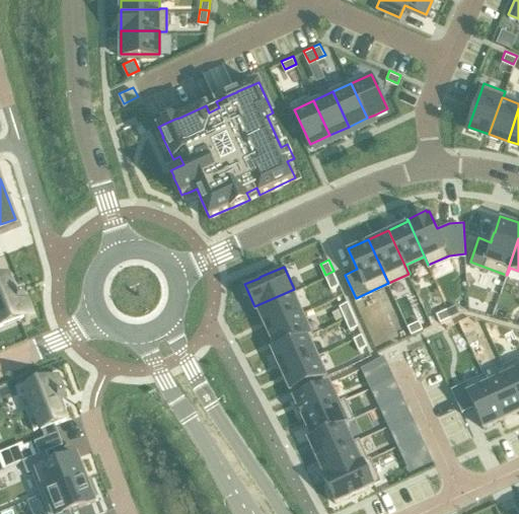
[(334,271),(325,275),(330,286),(339,283),(334,271)]
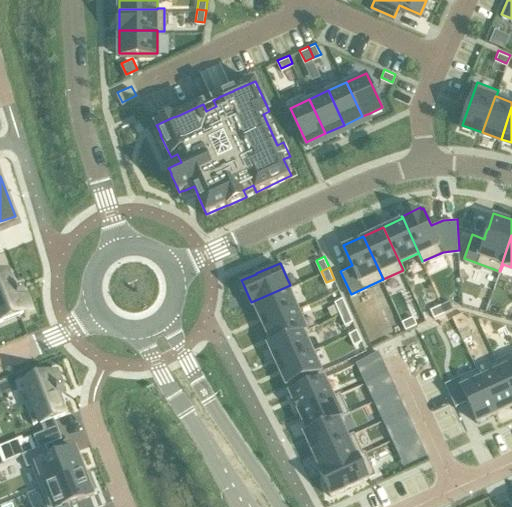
[(0,319),(23,310),(32,307),(25,290),(26,290),(24,287),(19,289),(16,290),(12,279),(8,269),(0,272),(0,319)]
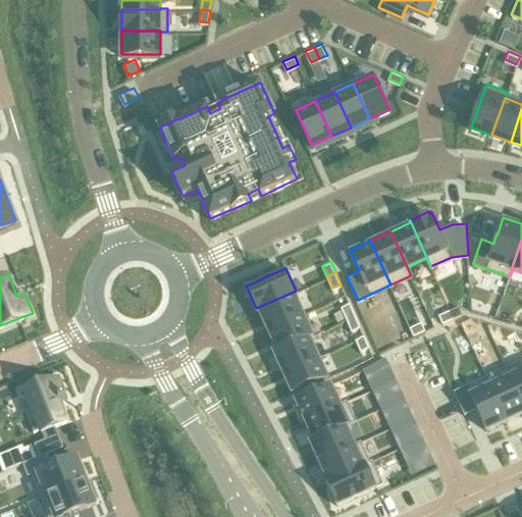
[(296,291),(256,308),(257,310),(259,309),(268,327),(303,311),(295,293),(297,292),(296,291)]
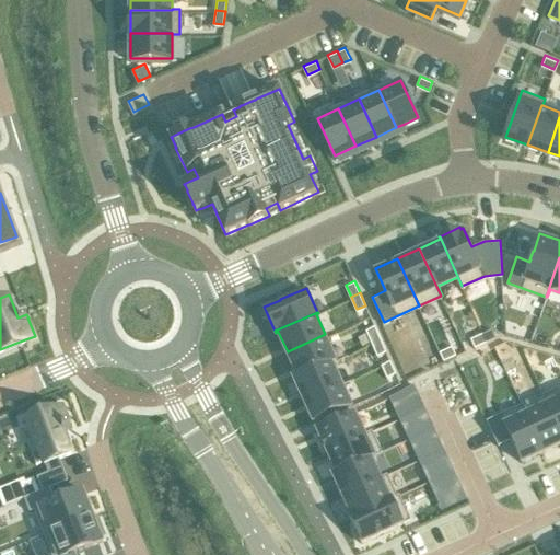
[(365,326),(371,339),(380,335),(374,323),(365,326)]
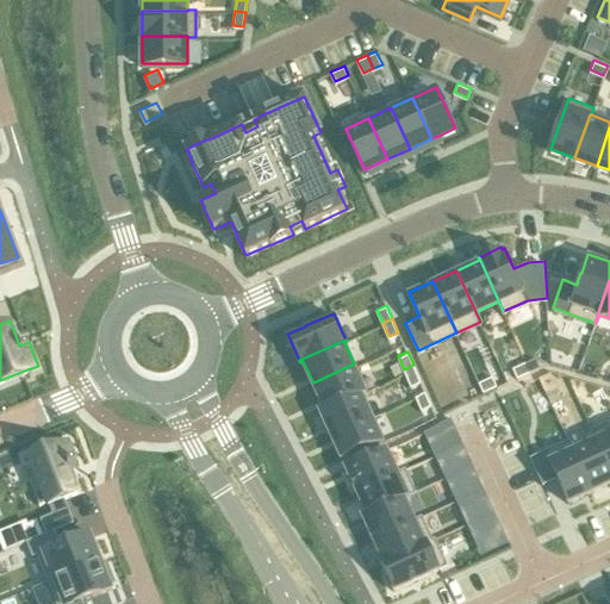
[(535,356),(527,360),(530,369),(540,366),(535,356)]
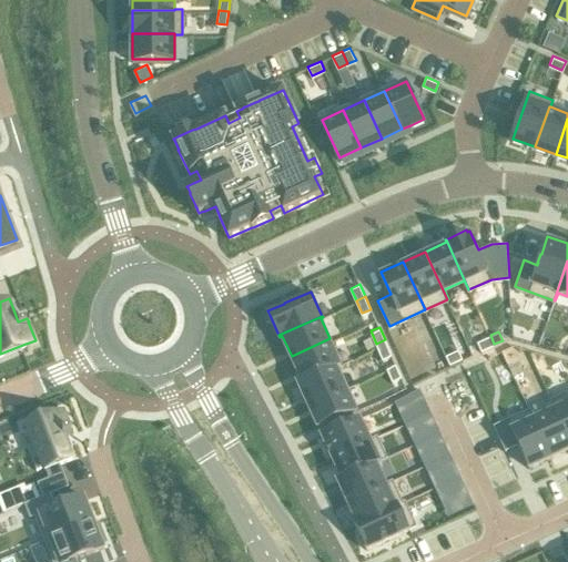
[(477,340),(482,349),(494,344),(489,335),(477,340)]
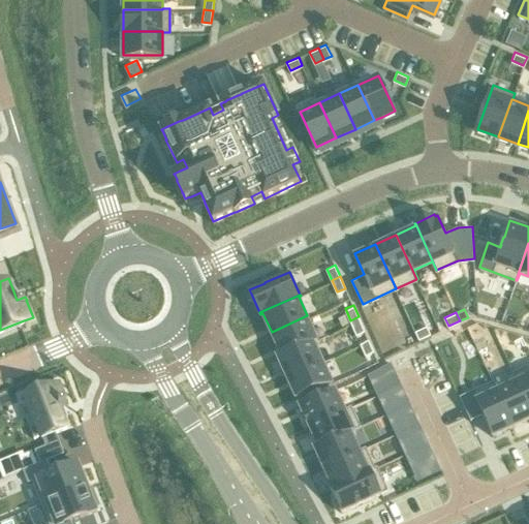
[(307,315),(272,332),(280,351),(277,353),(316,336),(307,315)]
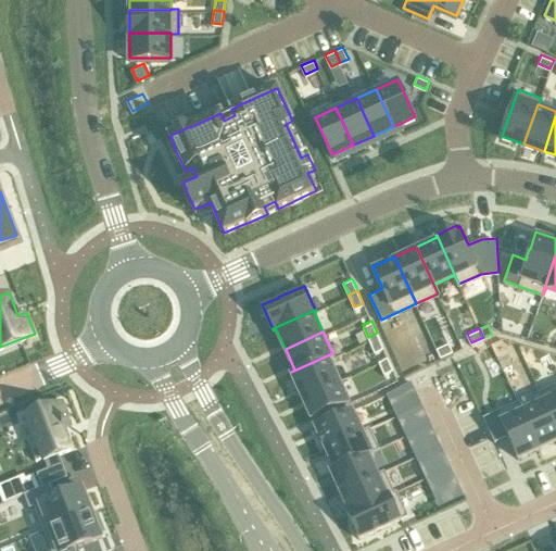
[(377,333),(368,337),(374,349),(383,345),(377,333)]
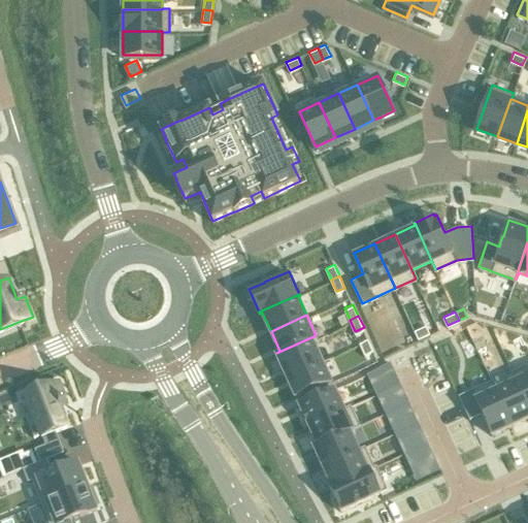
[(418,337),(430,332),(426,324),(415,329),(418,337)]
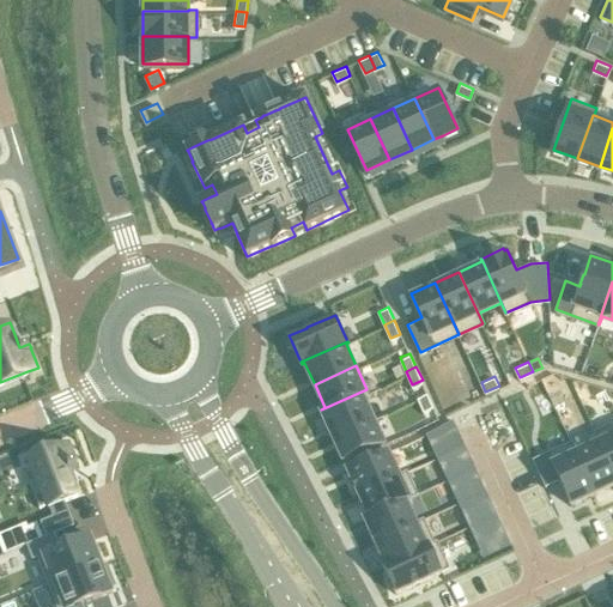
[(366,389),(321,410),(332,433),(374,414),(363,393),(368,390),(366,389)]
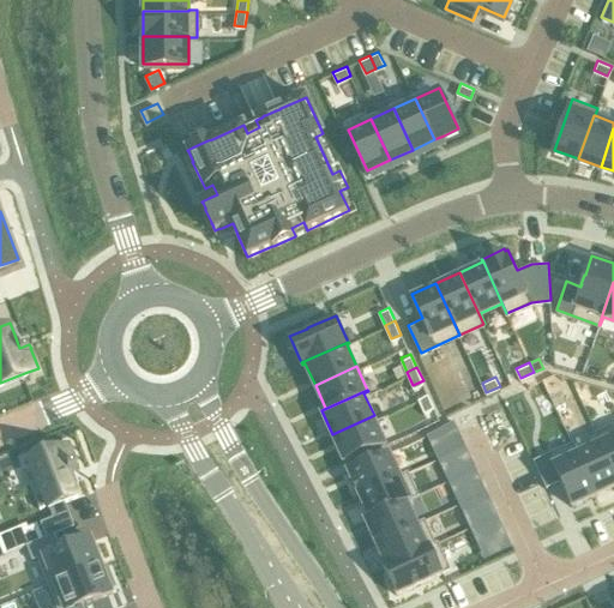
[(433,404),(427,391),(417,395),(423,409),(433,404)]
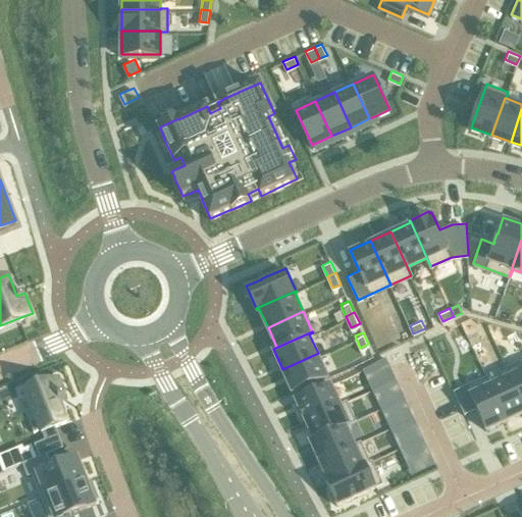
[(318,353),(282,369),(293,391),(327,374),(318,353)]
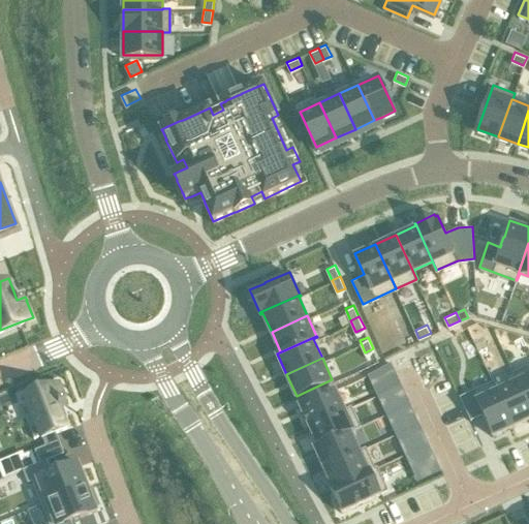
[(395,367),(391,360),(367,370),(371,378),(395,367)]
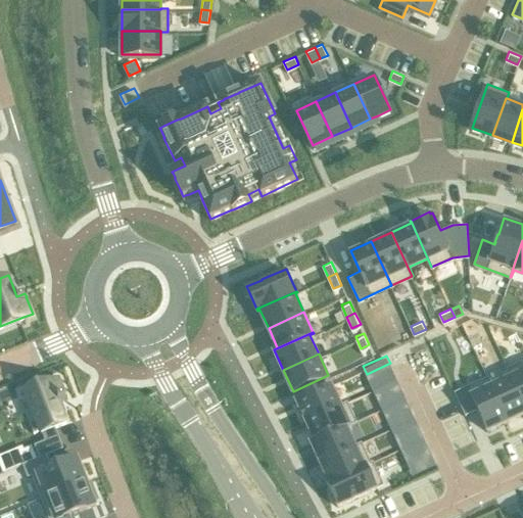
[(522,358),(508,366),(522,399),(522,358)]
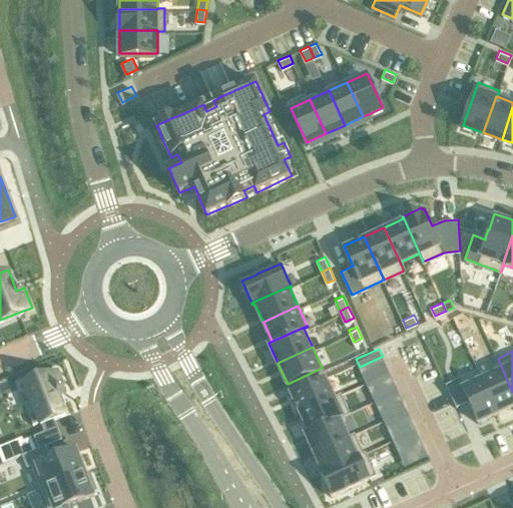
[(479,367),(478,368),(498,411),(512,404),(512,392),(498,359),(497,359),(501,368),(483,376),(479,367)]
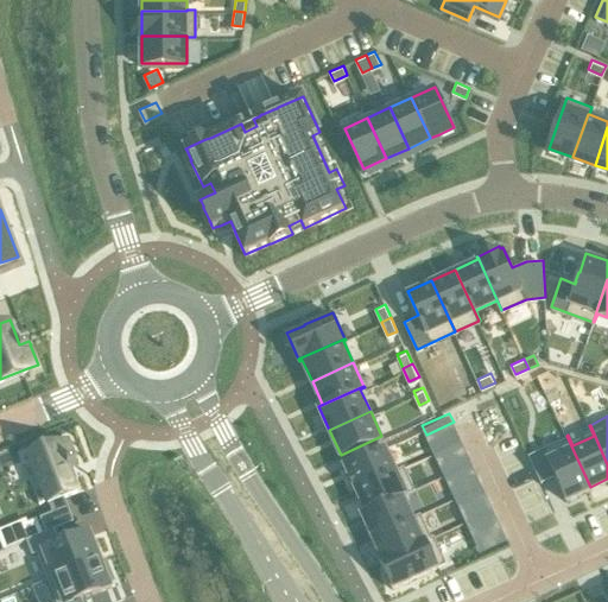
[(58,441),(30,451),(38,475),(31,477),(39,500),(48,498),(49,500),(62,494),(64,494),(77,488),(73,477),(71,473),(71,474),(68,464),(73,462),(77,460),(76,456),(75,456),(68,437),(58,441)]
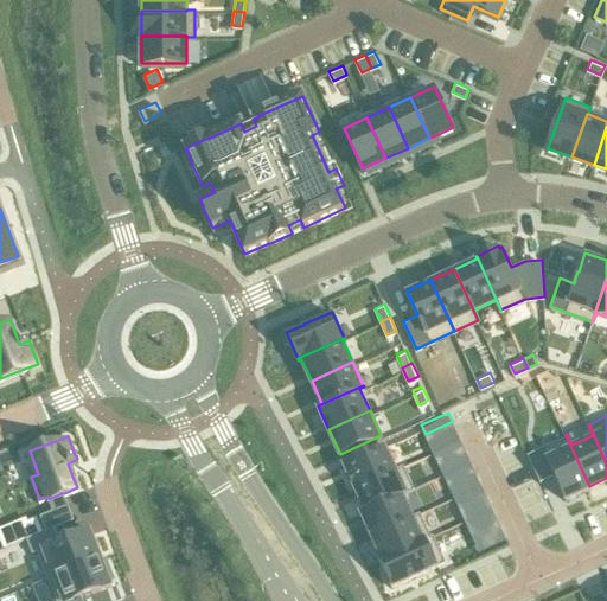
[(432,449),(436,458),(464,446),(460,436),(432,449)]
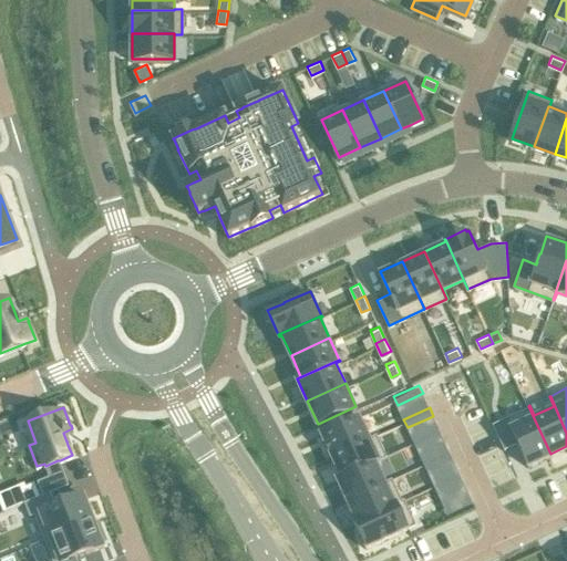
[(359,413),(320,430),(331,453),(377,433),(377,430),(369,434),(359,413)]
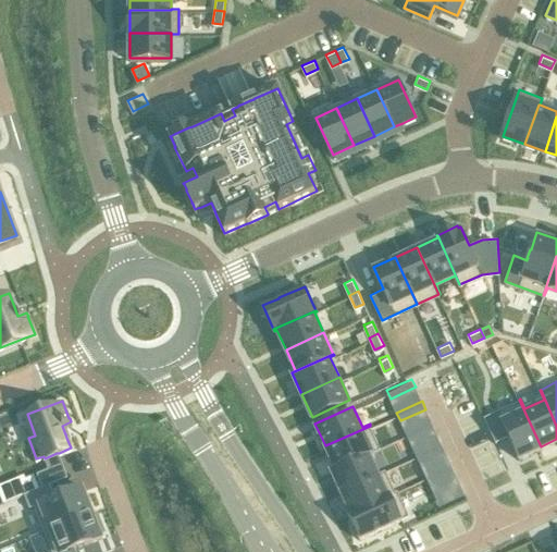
[(495,409),(482,416),(494,442),(507,436),(518,460),(541,449),(522,408),(499,419),(495,409)]
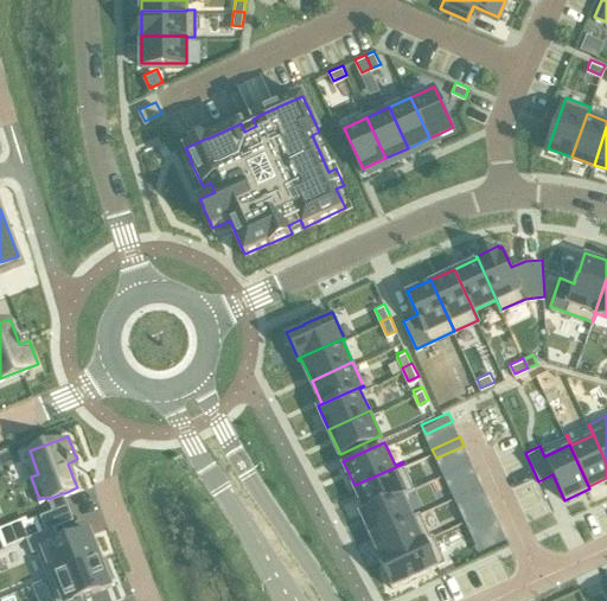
[(447,481),(474,468),(471,460),(443,472),(447,481)]
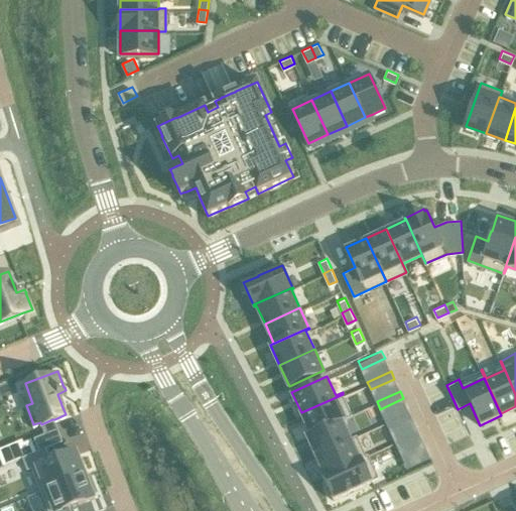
[(343,394),(301,412),(309,431),(306,433),(306,434),(352,413),(343,394)]
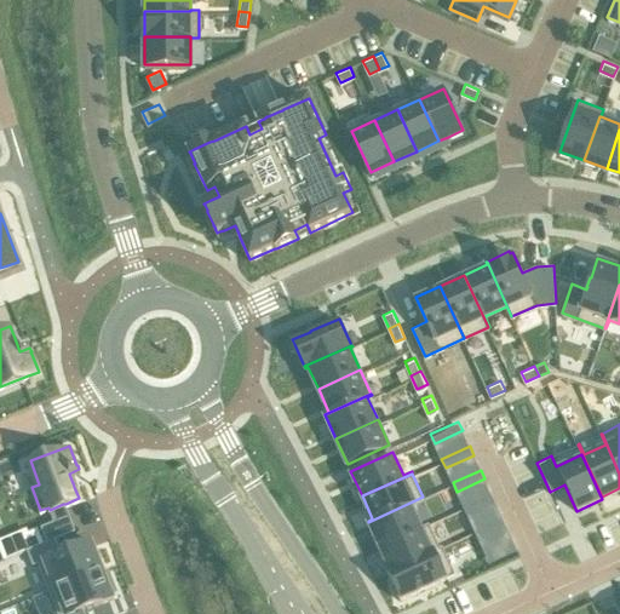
[(468,516),(495,503),(492,494),(464,506),(468,516)]
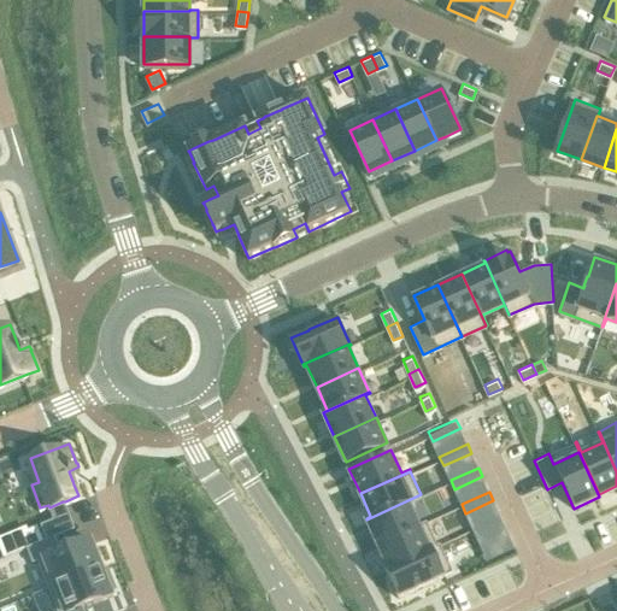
[(421,494),(366,520),(377,542),(427,520),(427,518),(418,522),(409,501),(421,495),(421,494)]
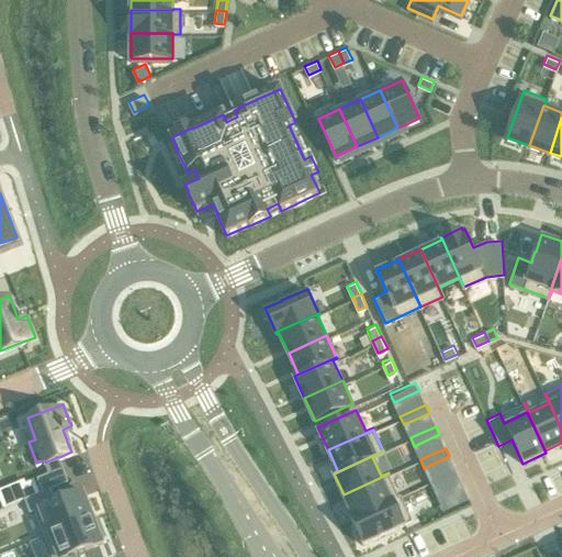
[(48,471),(37,476),(43,489),(51,487),(68,479),(63,466),(60,467),(57,457),(45,463),(48,471)]
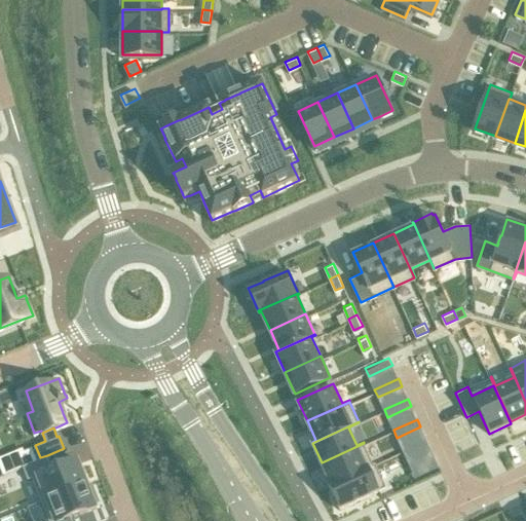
[(403,450),(408,462),(431,451),(426,439),(403,450)]
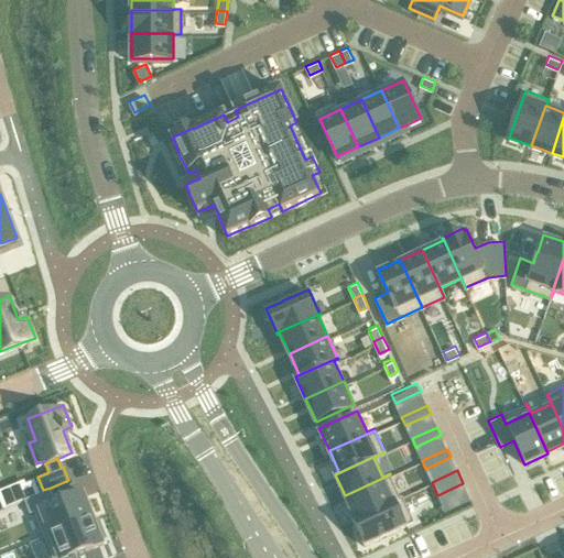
[(390,474),(345,495),(355,516),(353,517),(353,518),(402,495),(402,494),(400,495),(390,474)]
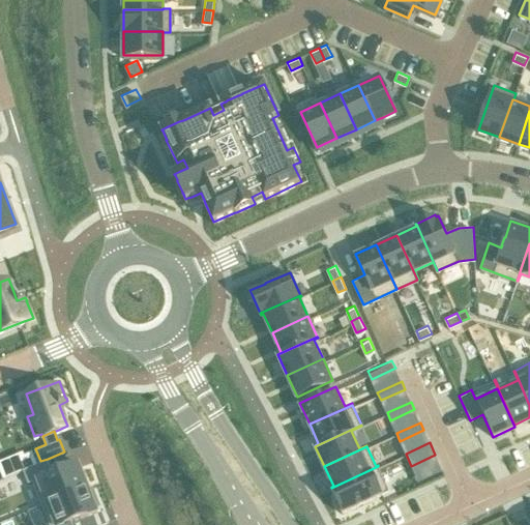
[(23,448),(0,457),(0,466),(4,475),(23,468),(37,462),(32,449),(25,453),(23,448)]
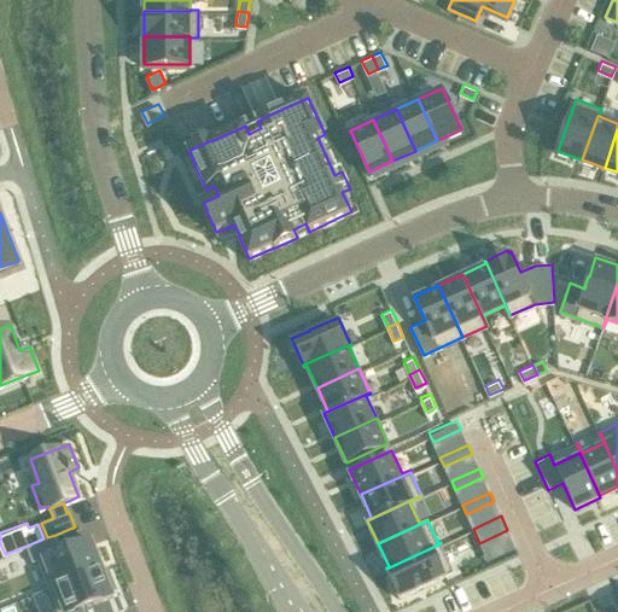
[(44,538),(27,546),(33,560),(38,558),(48,586),(103,565),(101,561),(101,560),(94,542),(92,537),(60,549),(56,535),(47,537),(44,538)]
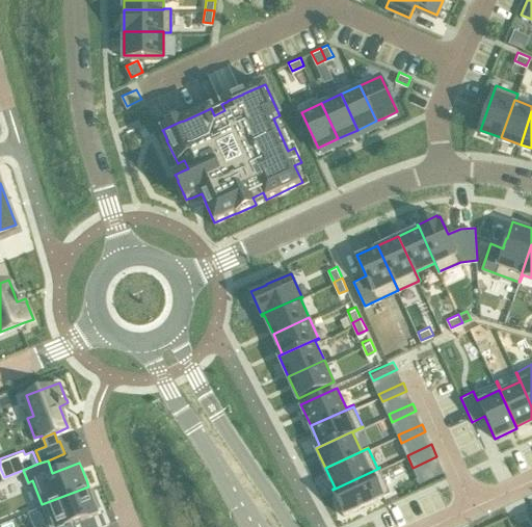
[(379,468),(333,490),(337,499),(336,500),(341,510),(342,510),(343,512),(358,506),(366,502),(391,491),(379,468)]
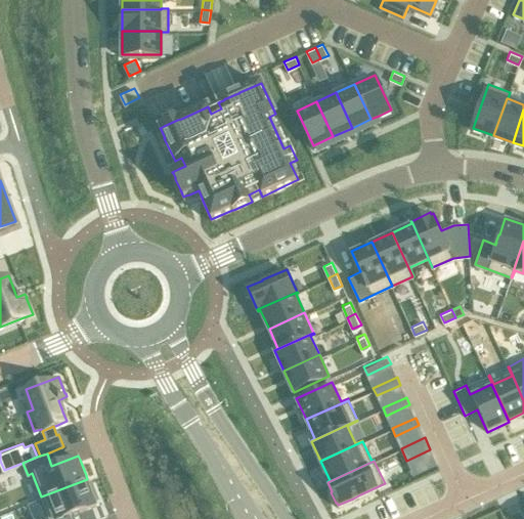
[(87,479),(41,496),(49,518),(72,518),(71,513),(96,503),(94,499),(98,498),(92,480),(88,482),(87,479)]
